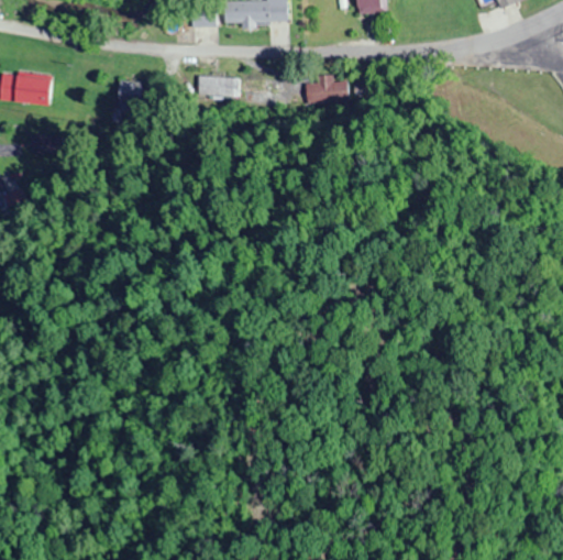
[(224,1),(223,22),(284,22),(284,0),(267,0),(267,1),(224,1)]
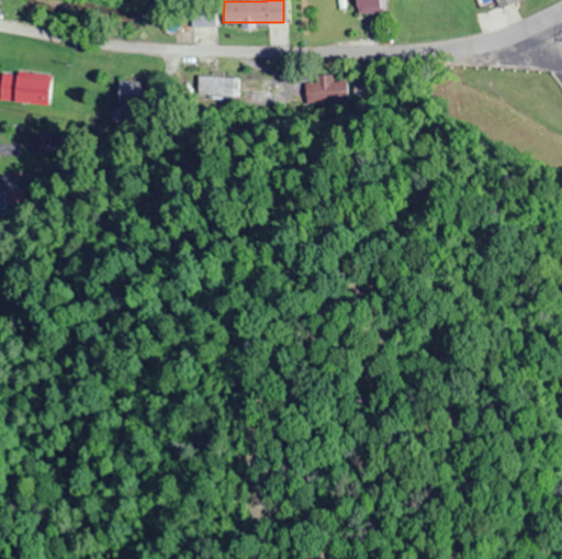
[(356,0),(357,14),(380,13),(379,0),(356,0)]
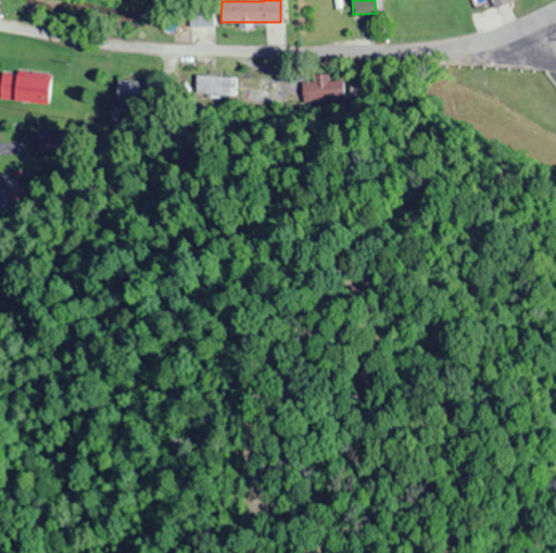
[(189,5),(190,26),(212,25),(212,5),(189,5)]
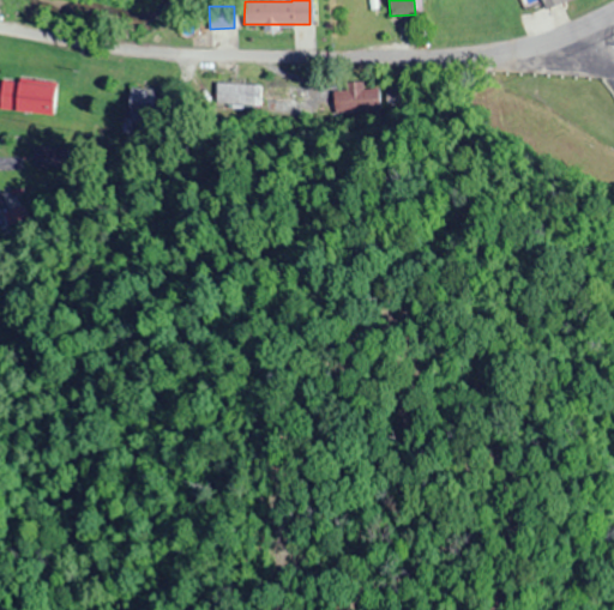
[(4,79),(0,107),(50,113),(54,85),(4,79)]
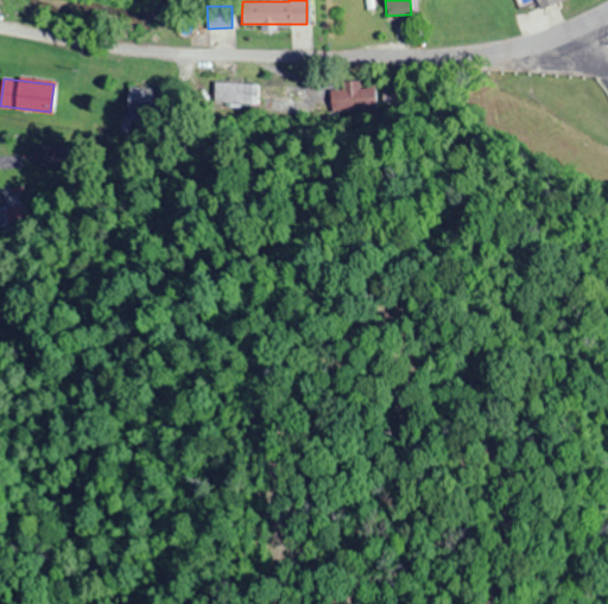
[(213,81),(209,101),(246,107),(249,86),(213,81)]
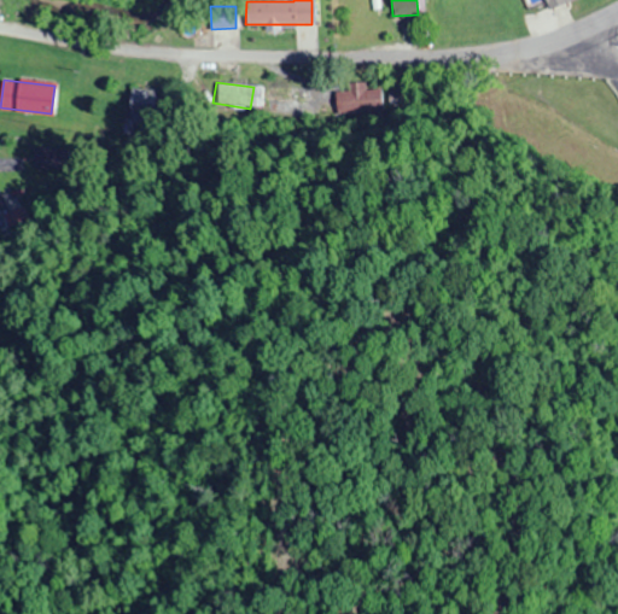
[(134,87),(129,116),(151,120),(155,91),(134,87)]
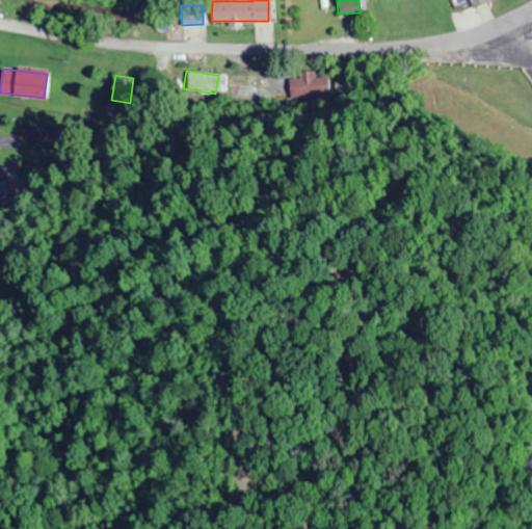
[(285,81),(286,103),(321,102),(321,79),(285,81)]
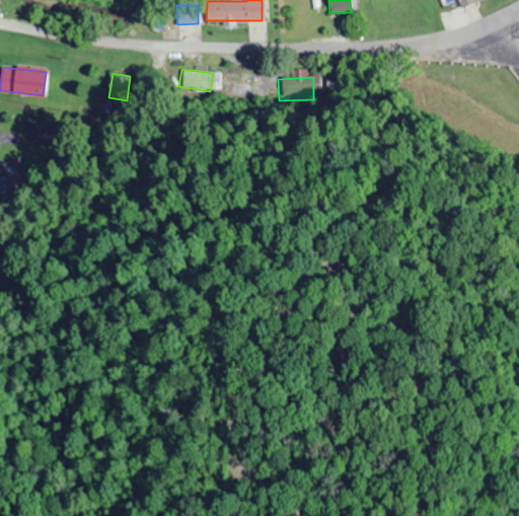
[(57,122),(28,122),(28,141),(57,141),(57,122)]
